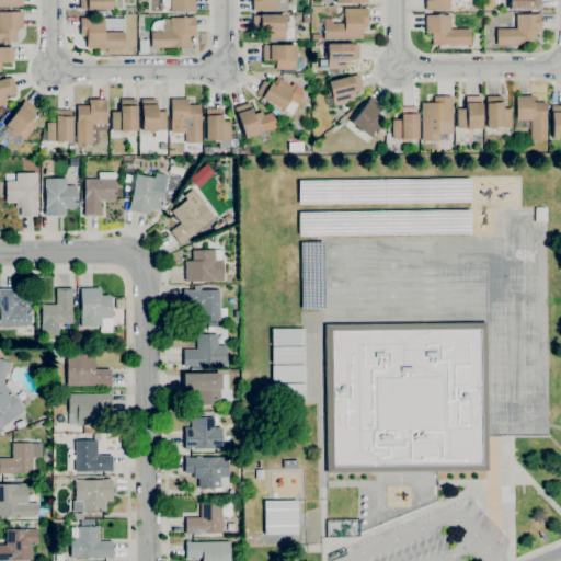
[(112,0),(112,10),(87,10),(87,9),(80,9),(79,0),(112,0)]
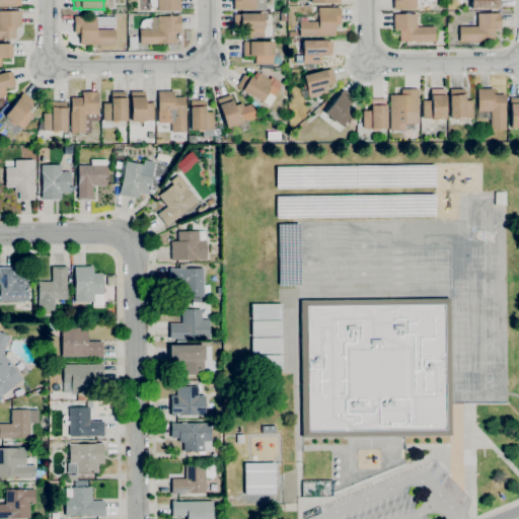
[(157,11),(157,0),(179,0),(180,10),(157,11)]
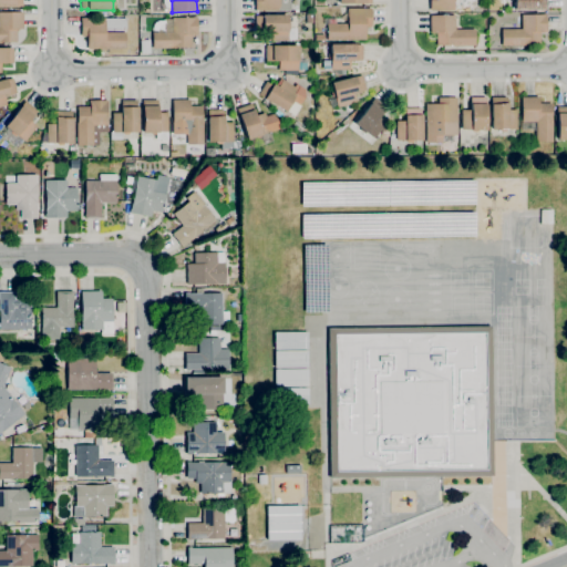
[(255,11),(255,0),(290,0),(290,10),(255,11)]
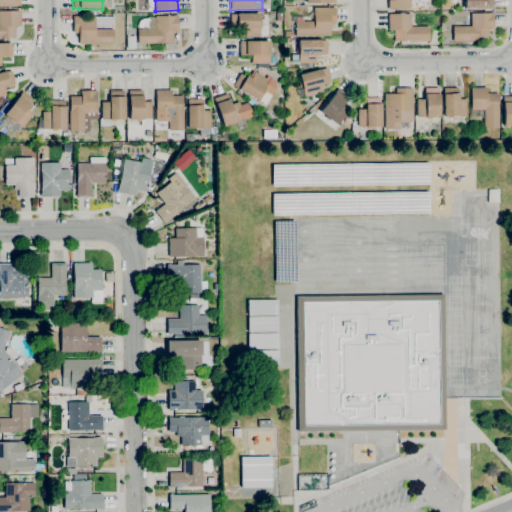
[(388,9),(388,0),(410,0),(410,9),(388,9)]
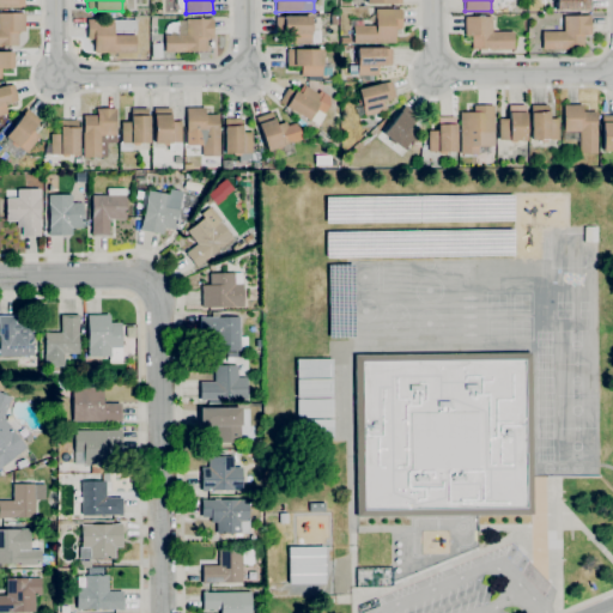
[(590,0),(590,10),(557,10),(557,1),(553,1),(553,0),(590,0)]
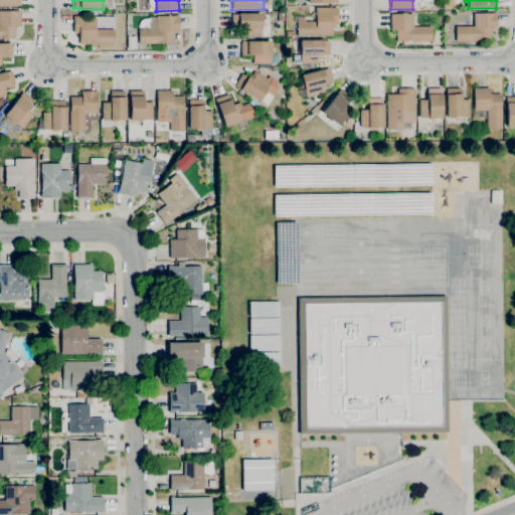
[(297,36),(297,21),(315,21),(315,8),(337,7),(338,24),(332,24),(332,35),(297,36)]
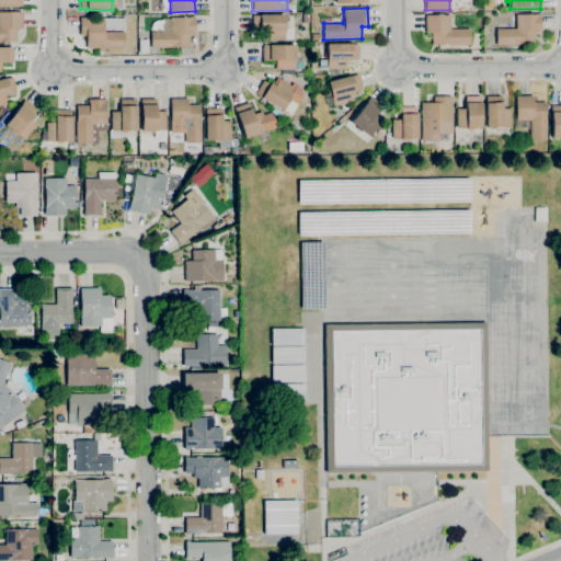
[(1,43),(0,43),(0,12),(22,12),(22,29),(16,29),(16,42),(1,42),(1,43)]
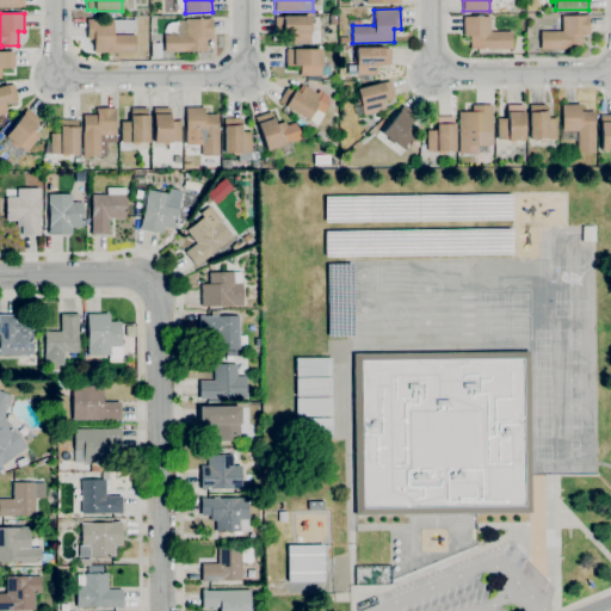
[(289,43),(289,35),(282,35),(282,32),(276,34),(275,17),(283,17),(283,16),(309,16),(310,30),(319,30),(319,43),(310,43),(289,43)]
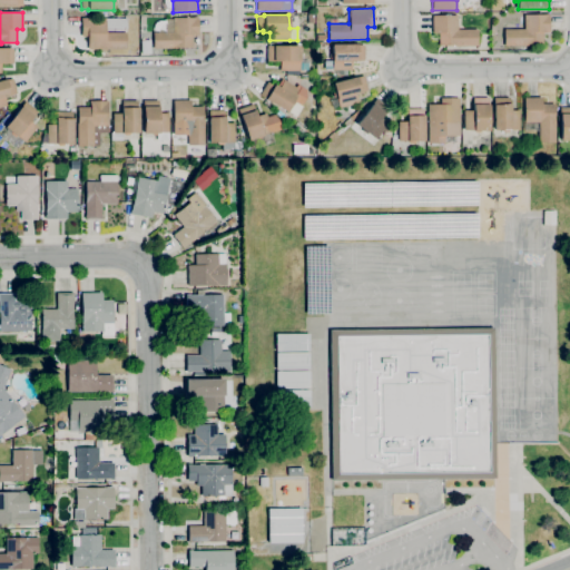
[(439,47),(439,32),(432,32),(432,16),(457,15),(458,30),(477,29),(478,46),(439,47)]
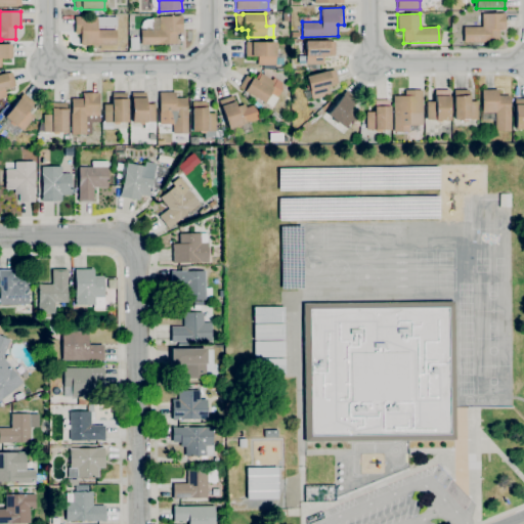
[(499,42),(464,42),(464,27),(481,27),(481,13),(505,13),(505,30),(498,30),(499,42)]
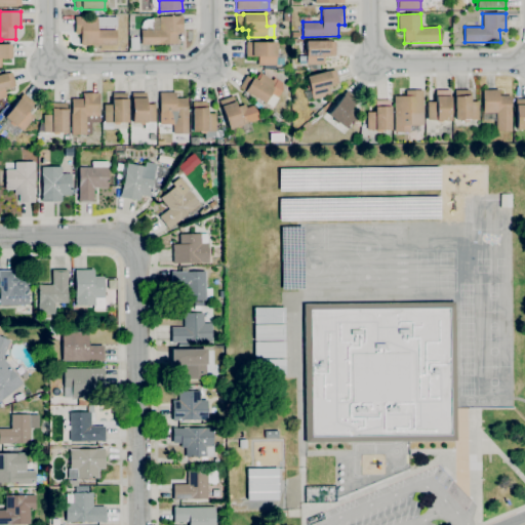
[(162,45),(140,45),(140,30),(151,30),(151,17),(159,17),(159,15),(183,15),(183,33),(176,33),(176,44),(162,44),(162,45)]
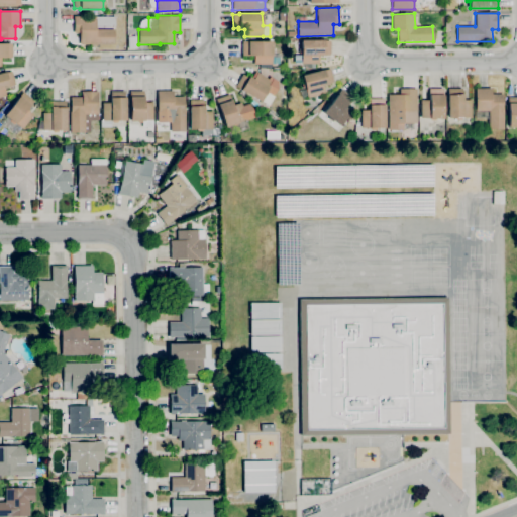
[(80,45),(79,32),(74,32),(74,16),(96,16),(96,17),(114,16),(114,25),(111,25),(111,27),(96,27),(96,30),(114,29),(114,44),(80,45)]
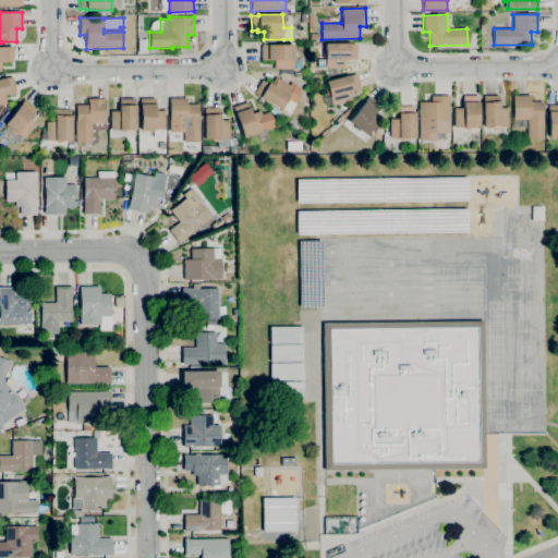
[(339,73),(336,73),(336,69),(325,69),(325,58),(323,58),(323,52),(324,52),(324,44),(350,44),(356,44),(356,59),(344,59),(344,69),(339,69),(339,73)]
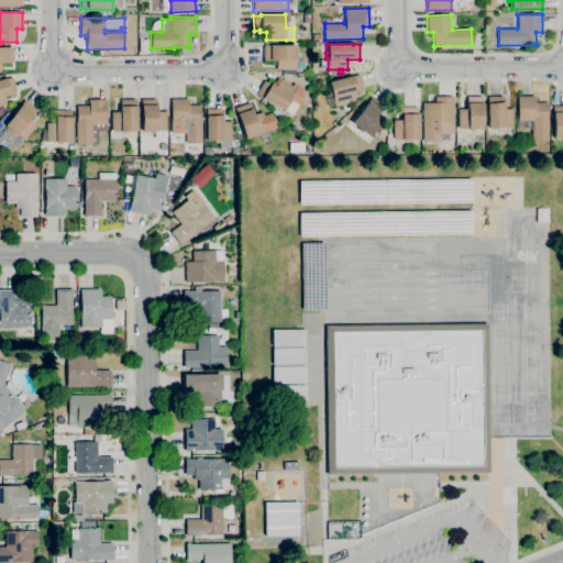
[(295,69),(276,69),(276,61),(263,61),(263,45),(269,45),(296,45),(296,53),(297,53),(297,58),(295,58),(295,69)]
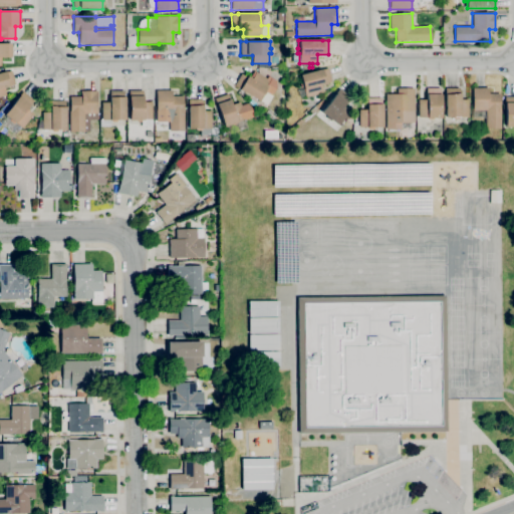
[(0,43),(6,43),(12,43),(12,57),(0,57),(0,43)]
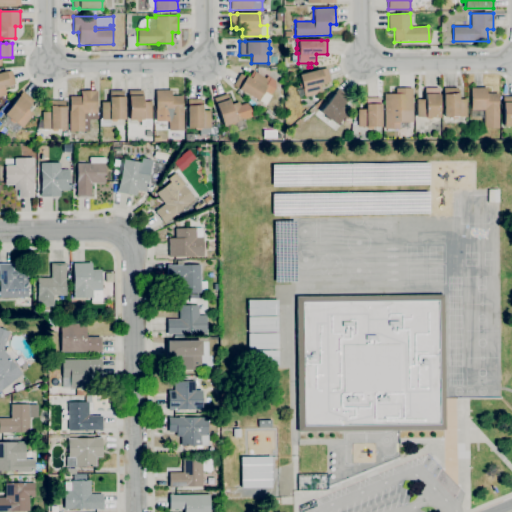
[(304,97),(302,87),(300,87),(298,82),(300,82),(298,74),(326,67),(330,81),(319,84),(321,93),(304,97)]
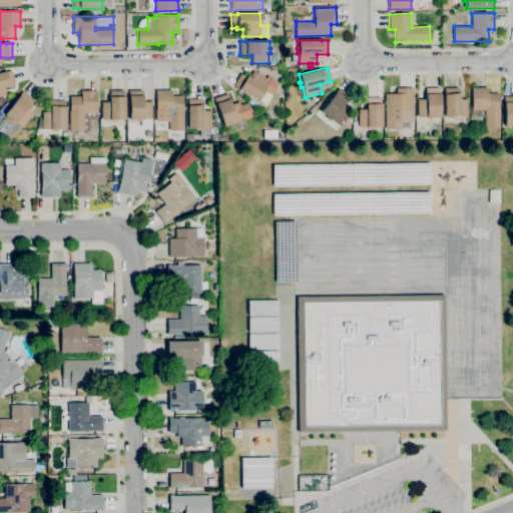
[(0,96),(0,72),(5,71),(5,72),(11,70),(15,84),(8,85),(9,86),(4,87),(5,95),(0,96)]
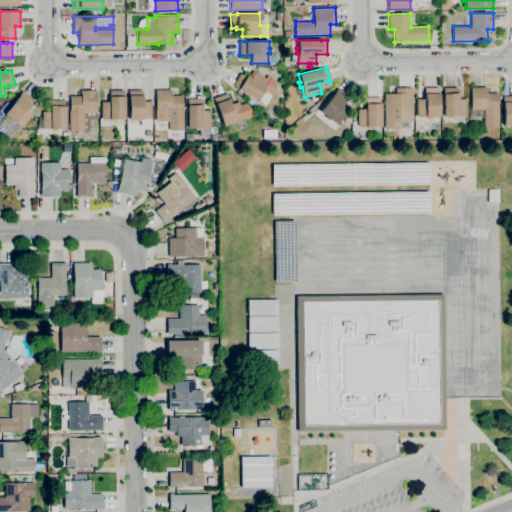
[(266,104),(258,99),(257,101),(238,89),(238,88),(233,85),(240,73),(245,76),(246,76),(248,77),(253,70),(265,78),(267,75),(275,80),(275,87),(270,95),(271,95),(266,104)]
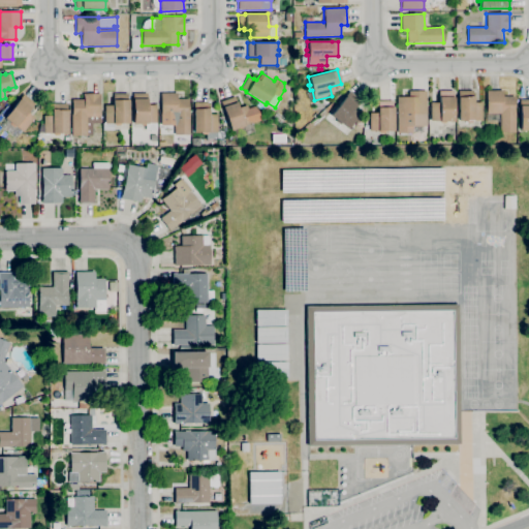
[(466,123),(466,120),(459,121),(458,97),(459,97),(458,91),(473,90),(473,96),(473,102),(481,102),(481,120),(472,120),(472,122),(466,123)]
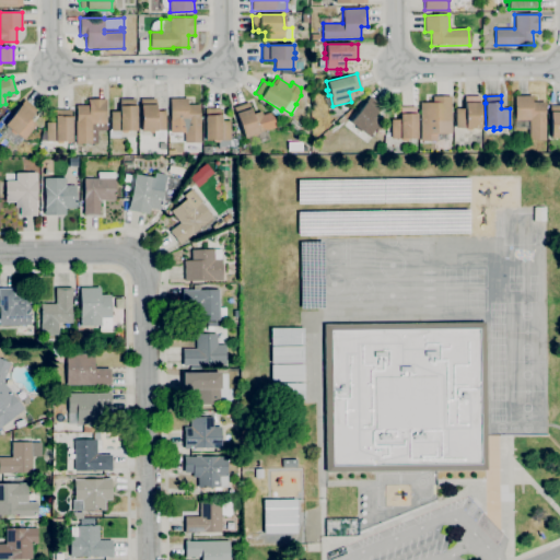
[(546,139),(529,140),(528,120),(515,120),(514,95),(532,95),(532,102),(545,102),(545,117),(546,139)]
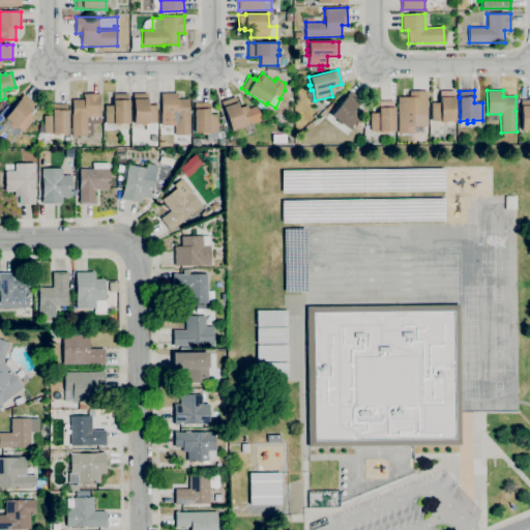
[(350,129),(341,123),(340,124),(336,121),(336,120),(330,115),(346,95),(350,91),(361,100),(354,110),(360,115),(350,129)]
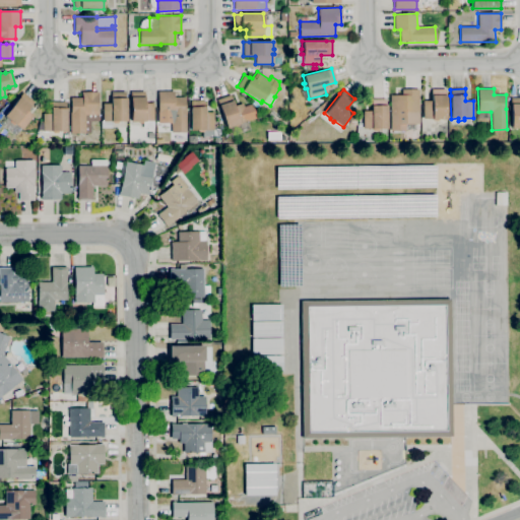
[(390,130),(390,95),(401,94),(401,89),(418,89),(419,124),(405,124),(405,130),(390,130)]
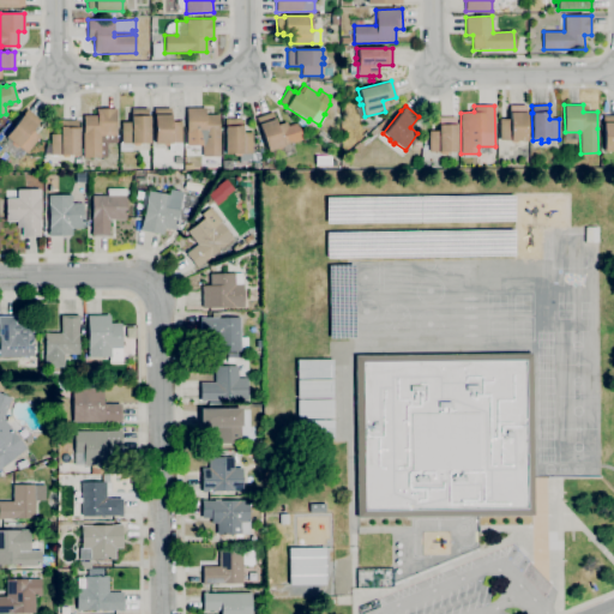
[(511,143),(511,139),(499,140),(499,119),(510,119),(510,112),(510,106),(527,106),(527,112),(527,140),(518,140),(518,143),(511,143)]
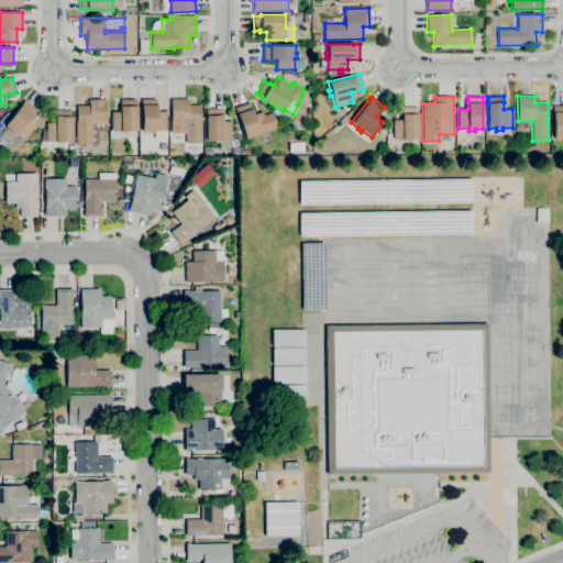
[(24,141),(17,134),(4,125),(21,105),(20,105),(24,99),(36,109),(33,114),(32,114),(29,119),(36,125),(24,141)]
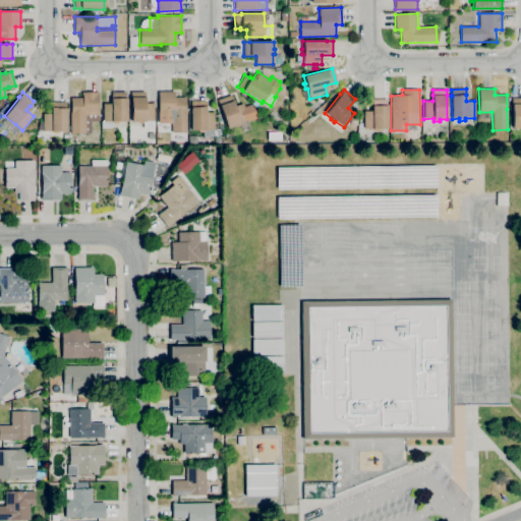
[(91,133),(70,133),(70,113),(71,113),(70,98),(82,98),(82,93),(99,92),(99,98),(98,98),(99,122),(91,122),(91,133)]
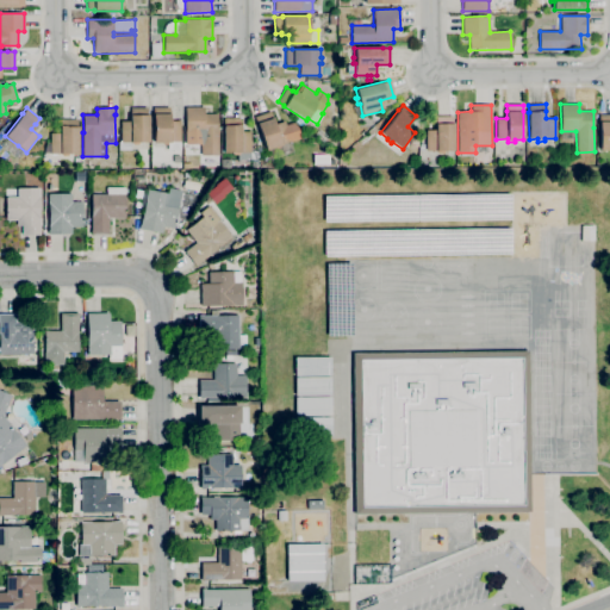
[(131,151),(118,151),(118,142),(120,142),(120,122),(130,122),(130,114),(131,114),(131,107),(147,107),(147,114),(148,114),(148,142),(139,142),(139,145),(131,144),(131,151)]
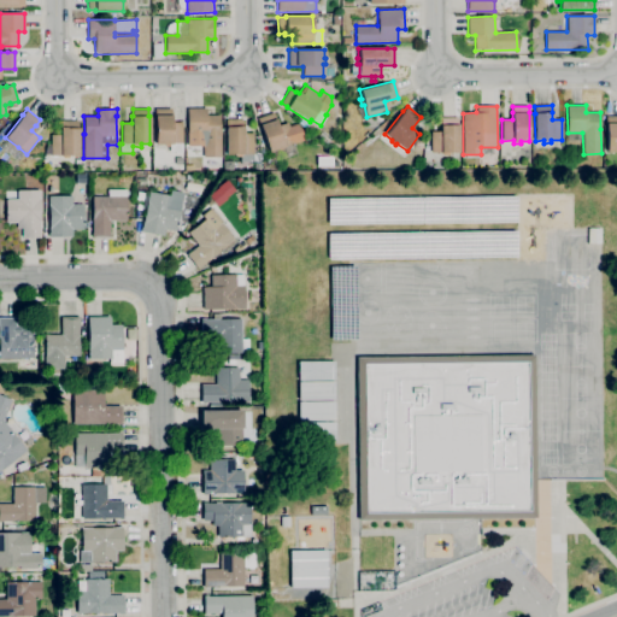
[(182,152),(170,152),(170,146),(164,146),(164,145),(156,145),(156,116),(154,116),(154,109),(172,109),(172,117),(171,117),(171,123),(182,123),(182,144),(182,152)]
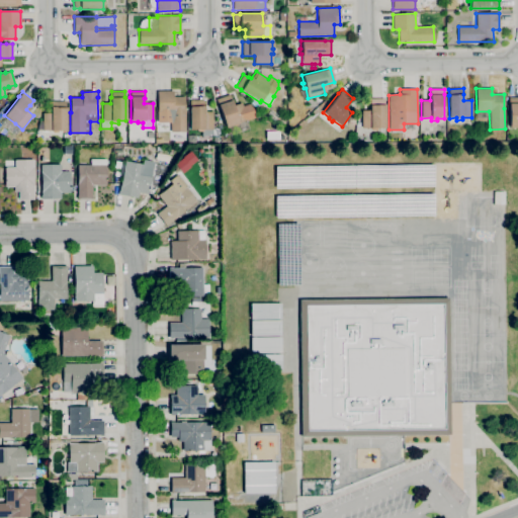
[(171,132),(170,122),(158,122),(157,91),(173,91),(173,96),(184,96),(184,111),(185,111),(185,132),(171,132)]
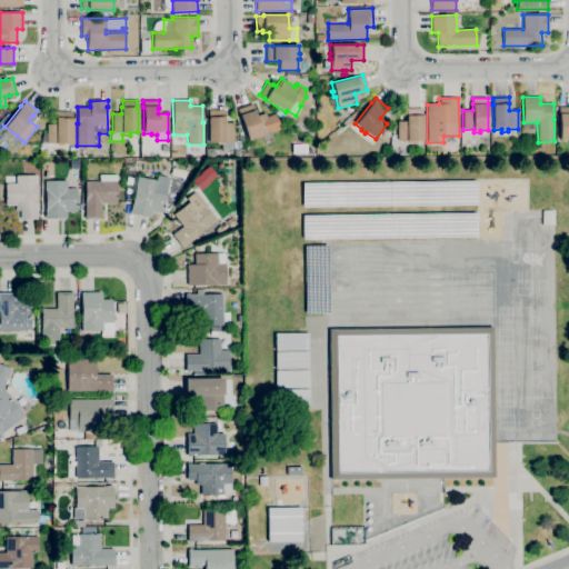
[(248,140),(239,115),(238,109),(252,103),(257,116),(266,112),(267,117),(272,115),(277,118),(280,129),(267,133),(267,132),(262,135),(263,137),(257,139),(256,138),(248,140)]
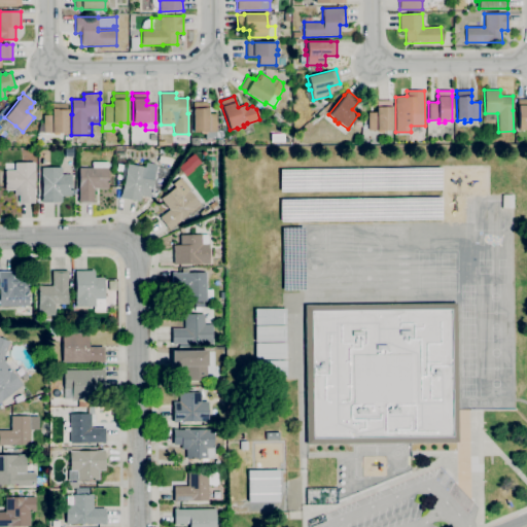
[(526,130),(517,130),(517,105),(518,105),(518,99),(526,99),(526,130)]
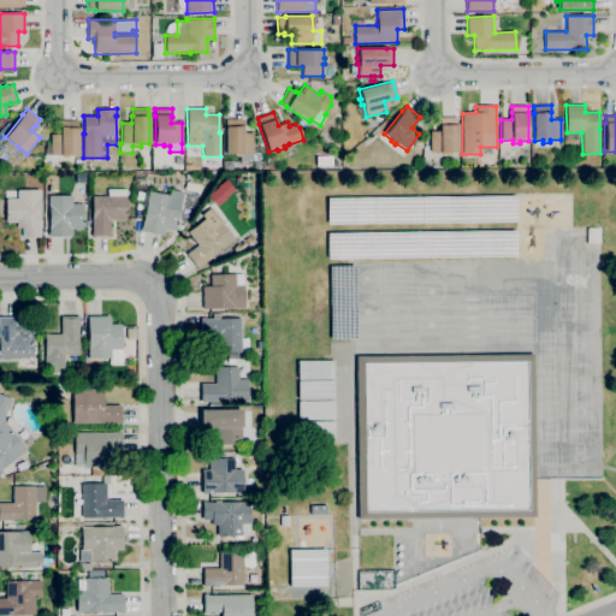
[(442,154),(442,152),(430,153),(430,131),(439,131),(439,125),(440,125),(440,118),(457,117),(457,125),(458,152),(449,152),(449,154),(442,154)]
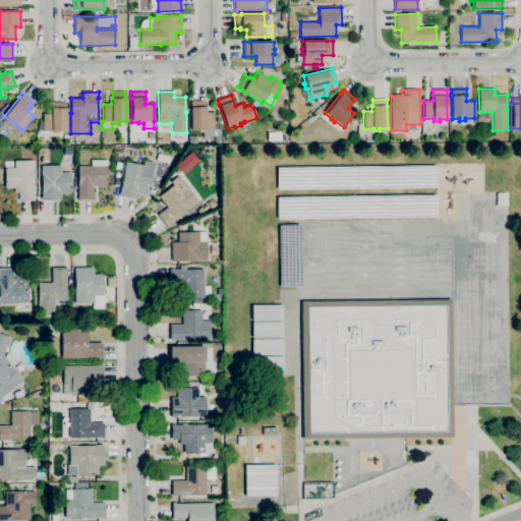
[(204,132),(198,132),(198,130),(190,130),(190,107),(190,101),(205,101),(205,106),(206,106),(206,112),(214,112),(214,130),(204,130),(204,132)]
